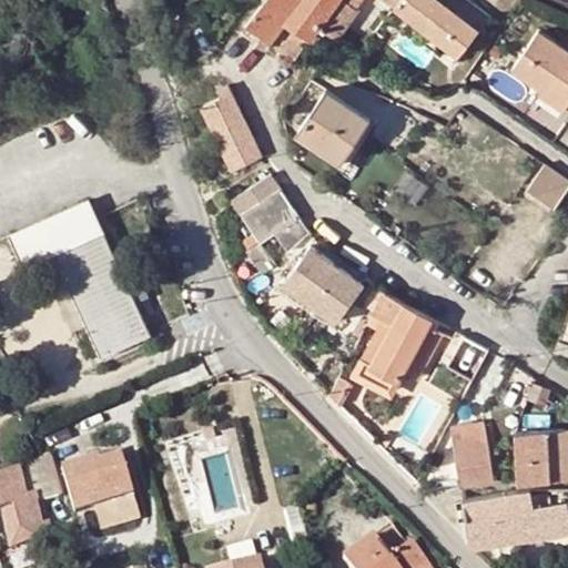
[(265,0),(247,22),(255,29),(263,34),(257,42),(264,48),(271,39),(298,0),(265,0)]
